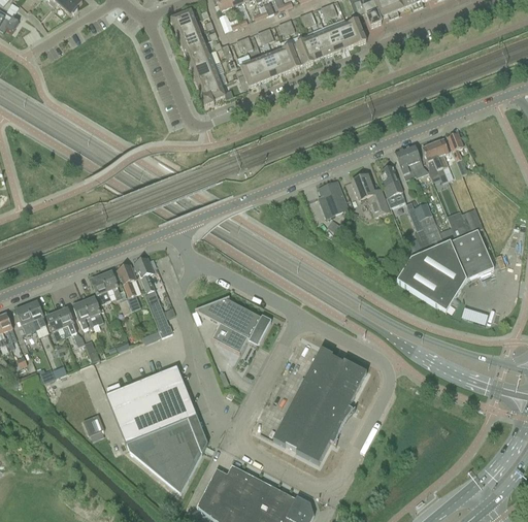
[(55,0),(70,13),(72,11),(73,12),(77,7),(75,6),(80,0),(55,0)]
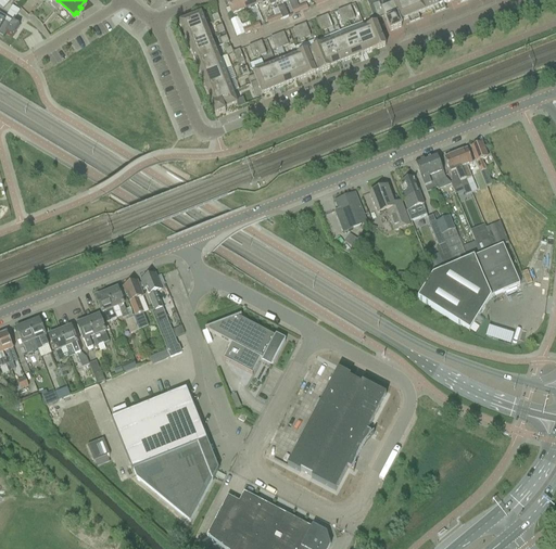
[(243,4),(241,0),(227,0),(231,10),(243,4)]
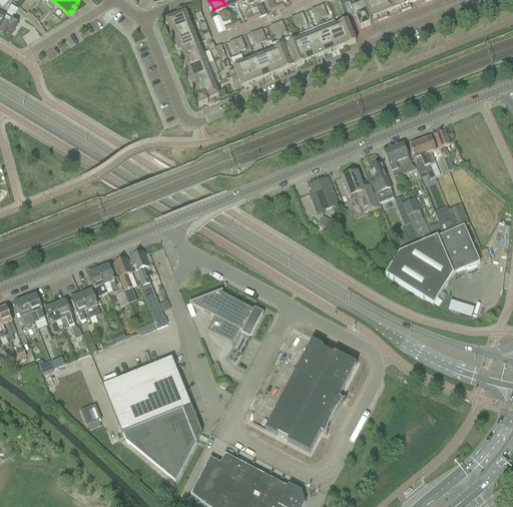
[(266,10),(262,1),(262,0),(255,3),(259,8),(252,10),(254,14),(260,12),(260,13),(266,10)]
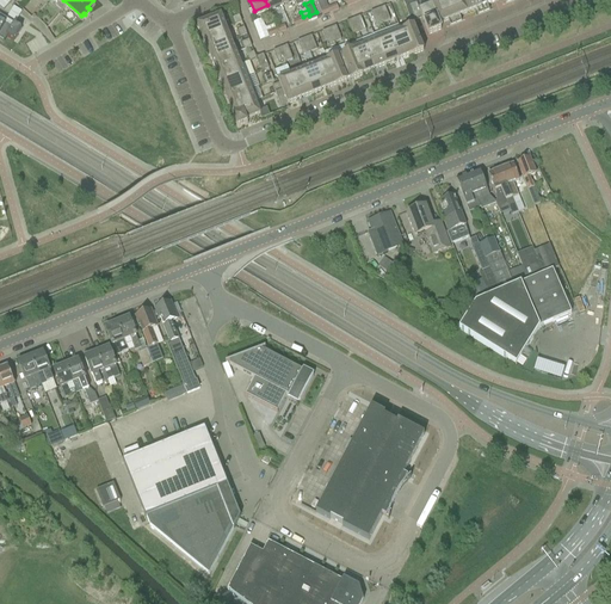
[(327,2),(326,0),(319,0),(322,10),(329,7),(327,2)]
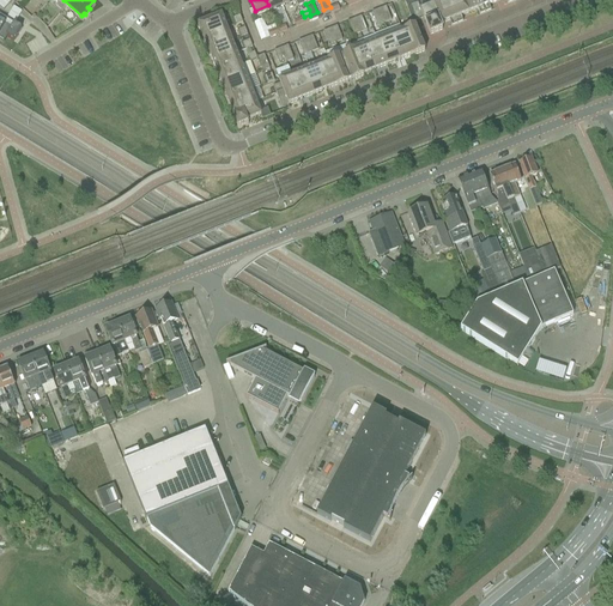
[(386,0),(378,4),(384,17),(392,14),(386,0)]
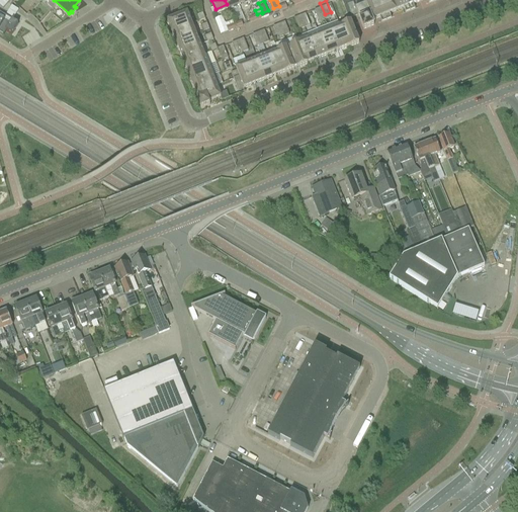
[(347,0),(344,1),(349,13),(352,12),(357,10),(363,24),(373,20),(371,15),(372,15),(366,0),(363,0),(355,3),(354,0),(347,0)]
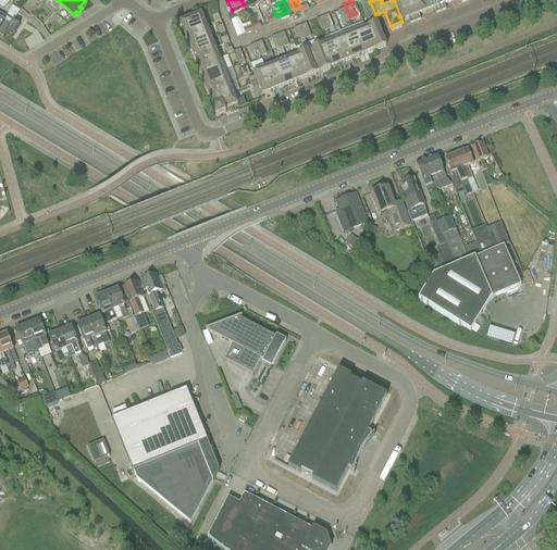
[(394,0),(400,16),(408,13),(410,19),(416,16),(409,0),(394,0)]
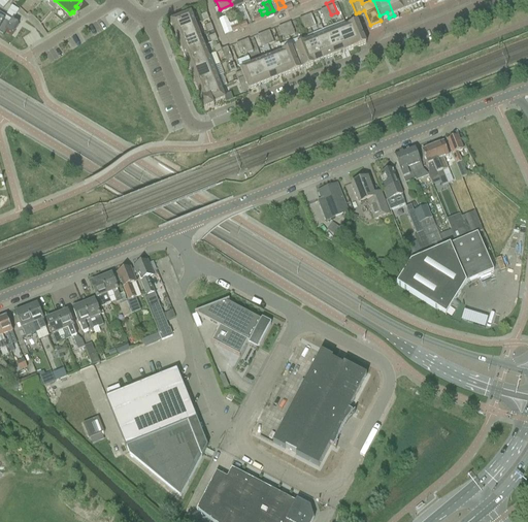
[(388,0),(394,15),(399,13),(397,8),(403,6),(400,0),(388,0)]
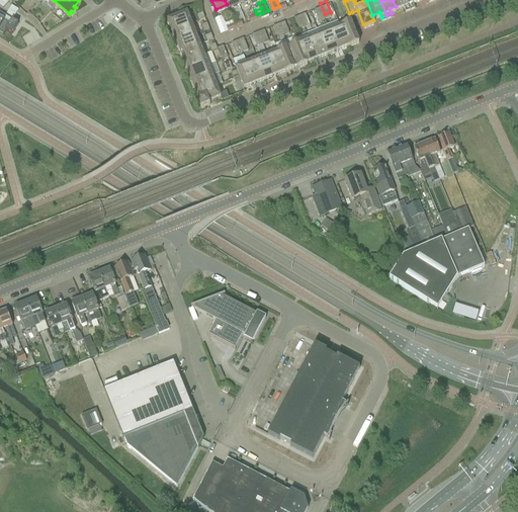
[(393,0),(396,6),(403,3),(405,8),(410,6),(407,0),(393,0)]
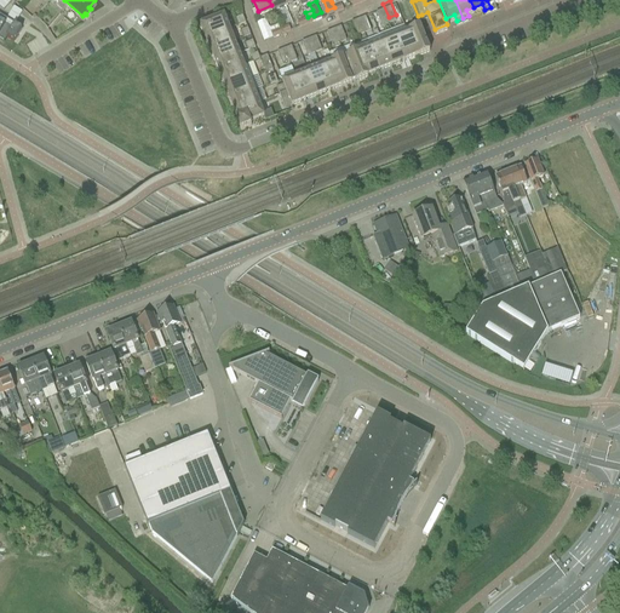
[(389,17),(383,4),(377,6),(382,21),(389,17)]
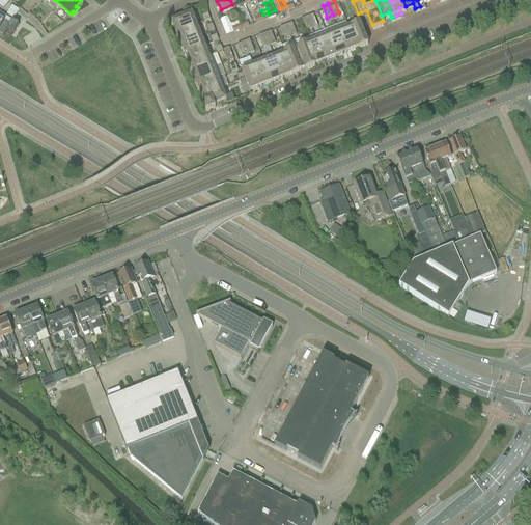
[(175,28),(196,20),(192,8),(171,17),(175,28)]
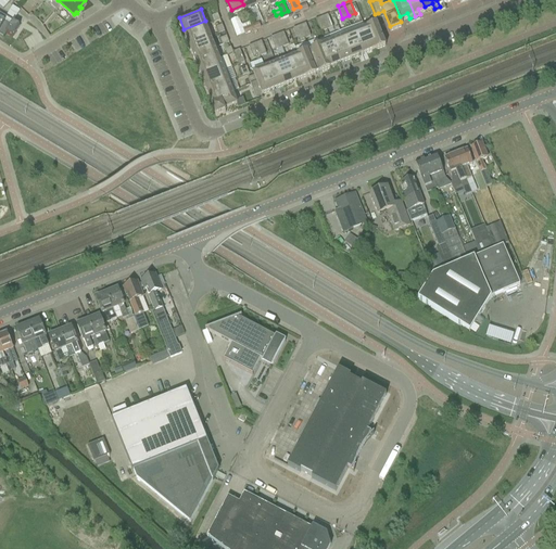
[(213,17),(219,15),(217,9),(211,11),(213,17)]
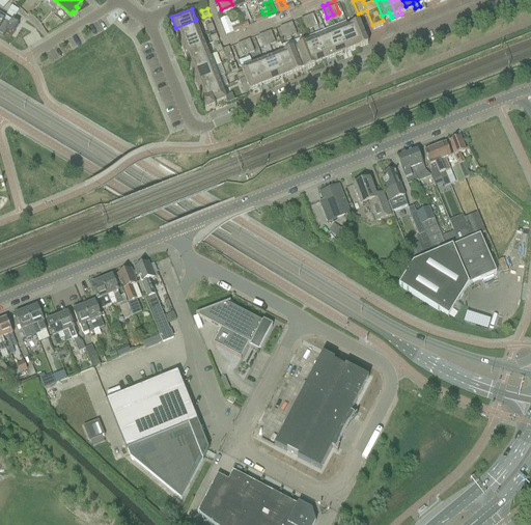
[(313,9),(307,11),(311,23),(317,21),(313,9)]
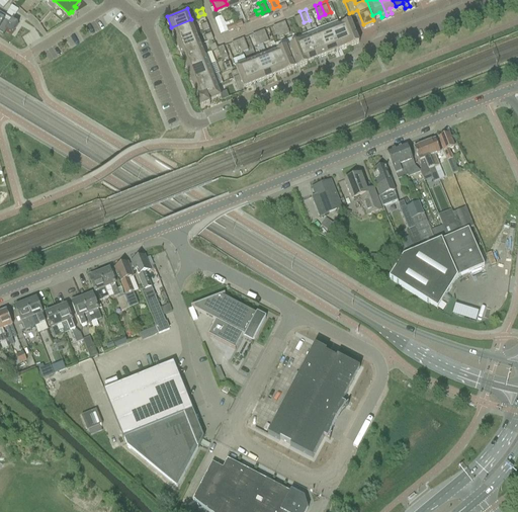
[(0,11),(0,26),(4,29),(6,26),(11,29),(18,18),(12,15),(10,18),(0,11)]
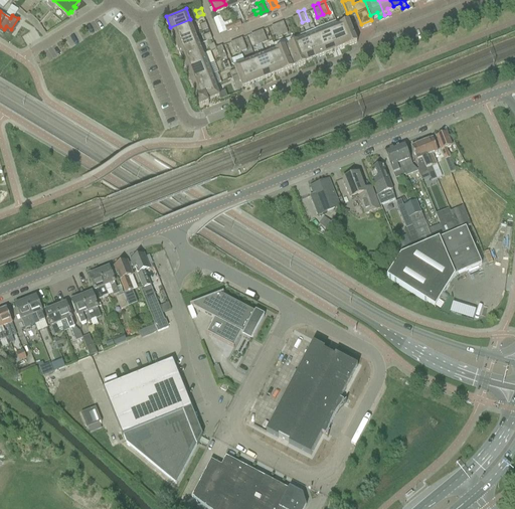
[(302,22),(298,11),(292,13),(297,25),(302,22)]
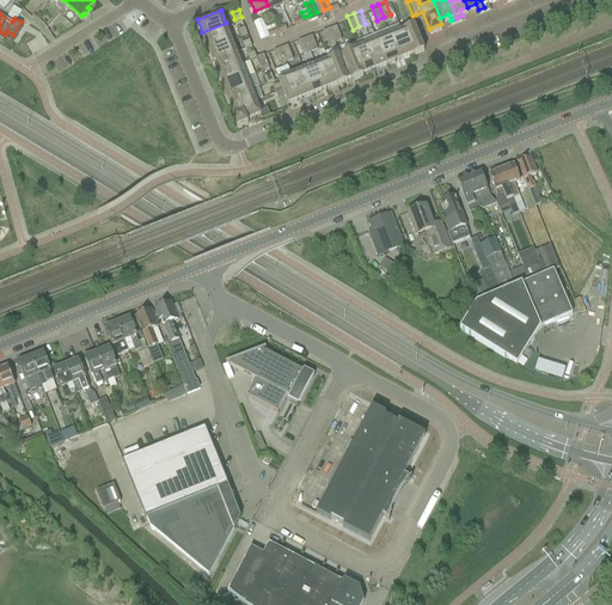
[(336,20),(329,23),(335,37),(342,34),(336,20)]
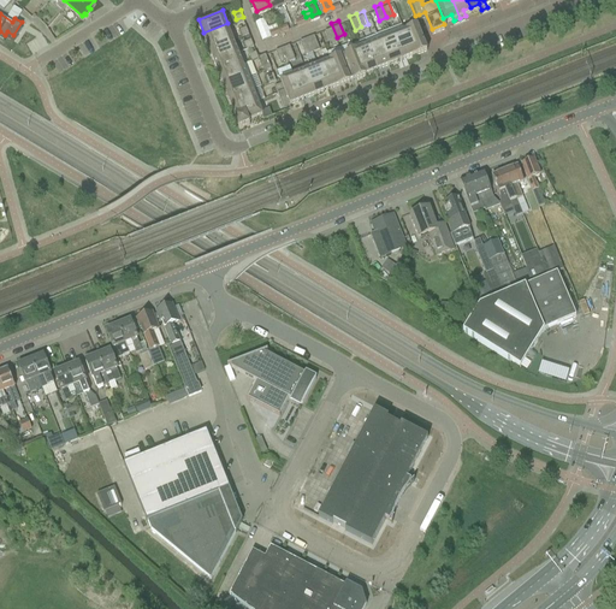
[(407,24),(404,25),(413,49),(416,48),(416,49),(427,46),(426,43),(425,43),(424,40),(425,40),(425,39),(424,39),(416,21),(407,24)]
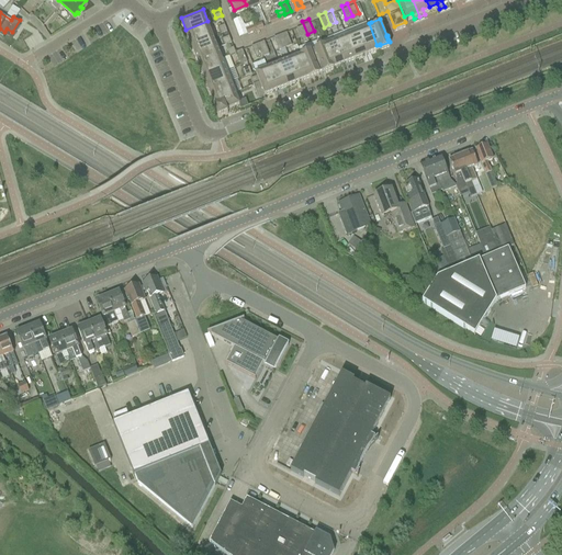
[(224,20),(217,22),(221,29),(226,26),(224,20)]
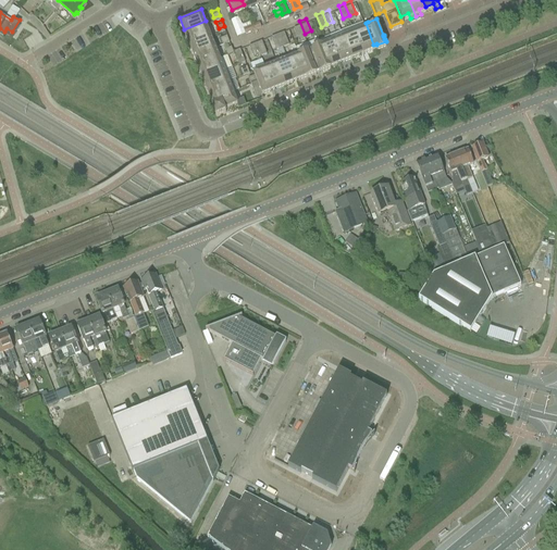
[(188,40),(210,32),(206,21),(184,29),(188,40)]
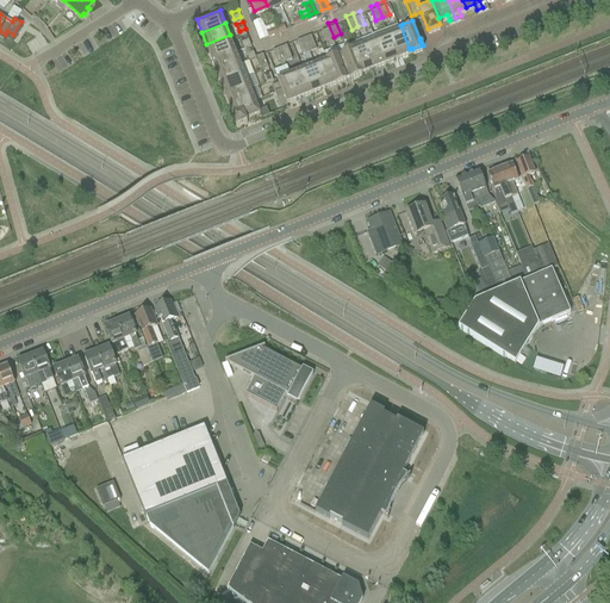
[(334,37),(328,23),(322,25),(327,39),(334,37)]
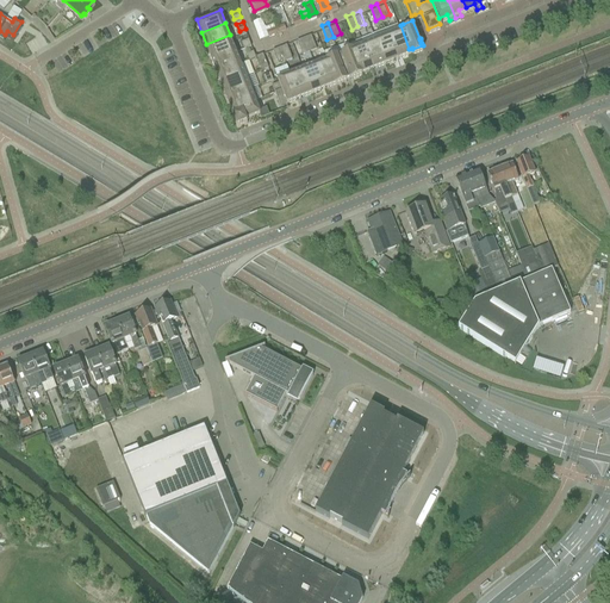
[(409,49),(400,25),(387,30),(397,54),(409,49)]
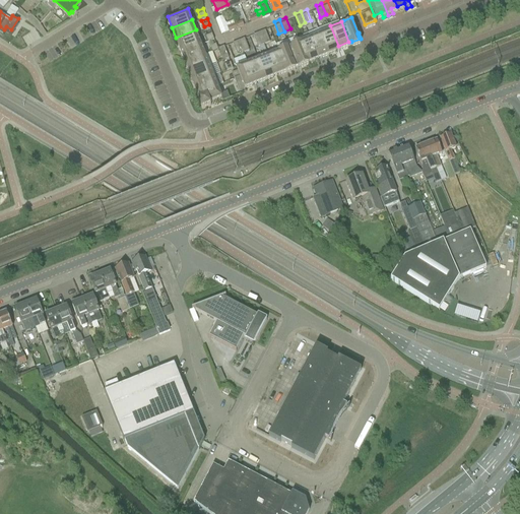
[(265,25),(259,27),(264,40),(269,37),(265,25)]
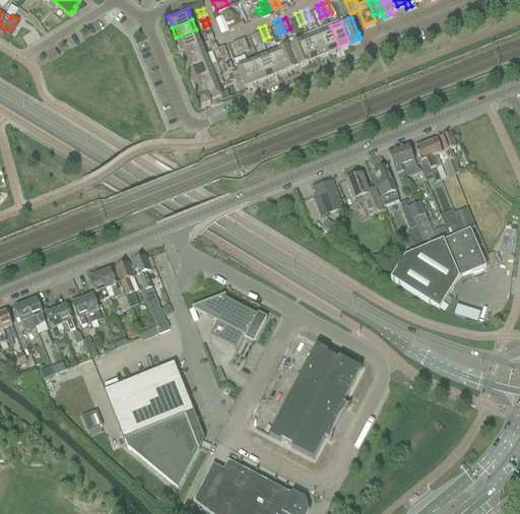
[(338,46),(330,25),(320,29),(328,50),(338,46)]
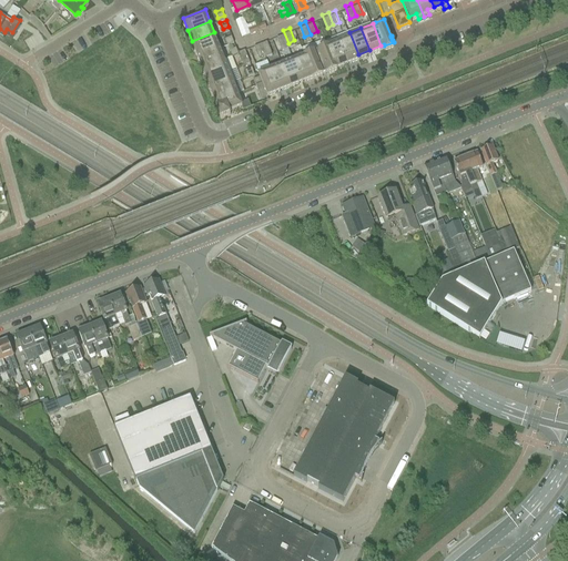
[(288,43),(283,30),(276,32),(282,46),(288,43)]
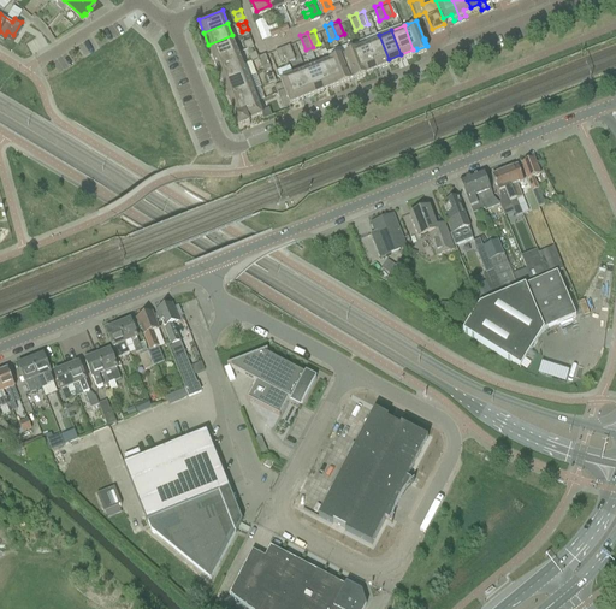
[(247,43),(253,41),(254,41),(250,34),(243,37),(247,43)]
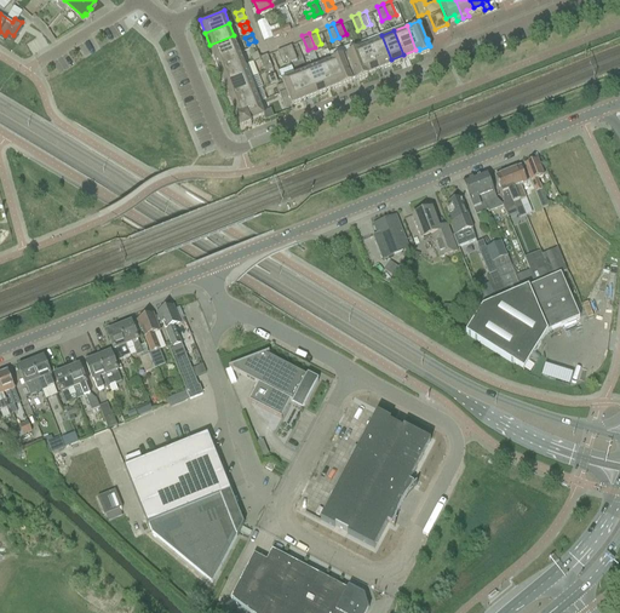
[(214,57),(239,47),(234,35),(210,45),(214,57)]
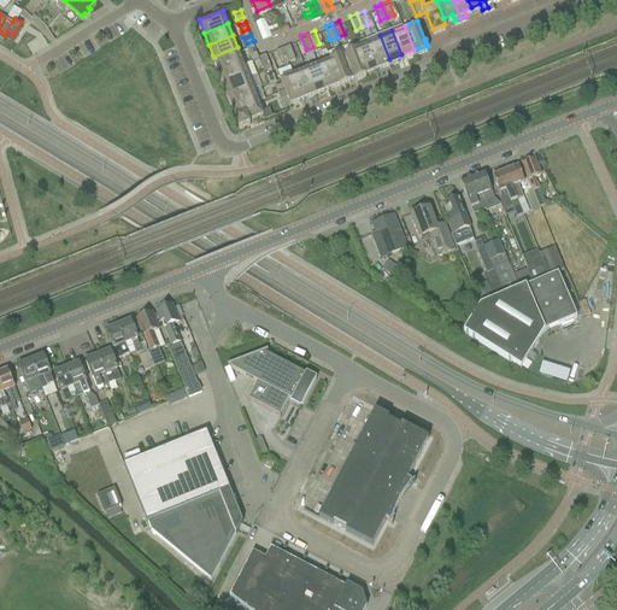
[(389,59),(380,35),(369,40),(368,41),(377,64),(389,59)]
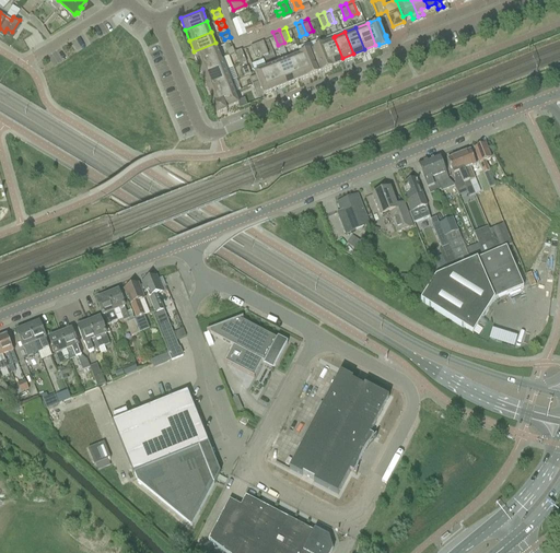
[(263,36),(257,38),(261,51),(268,48),(263,36)]
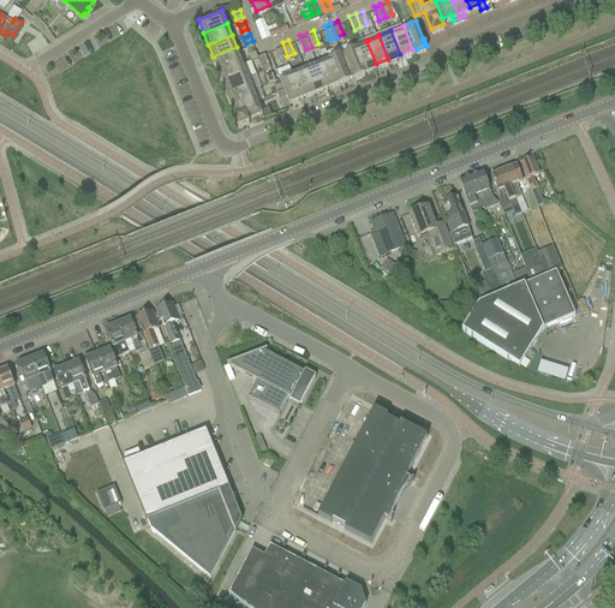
[(376,64),(366,41),(354,45),(364,69),(376,64)]
